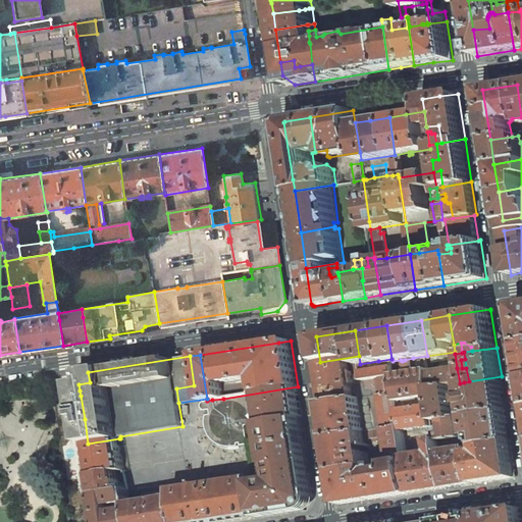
[(359,356),(320,362),(326,404),(365,398),(362,383),(356,384),(354,375),(361,374),(361,371),(360,364),(359,356)]
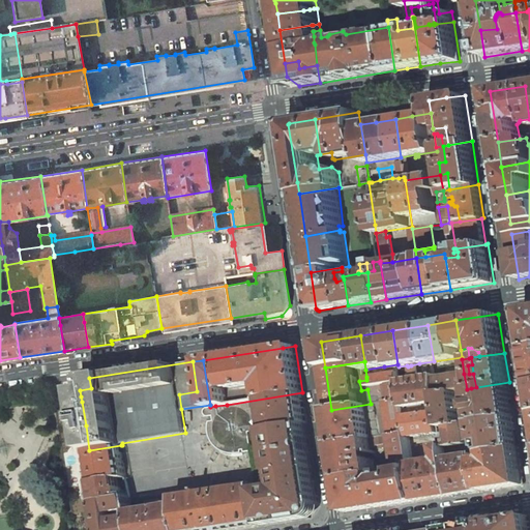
[(434,361),(419,363),(421,377),(436,375),(434,361)]
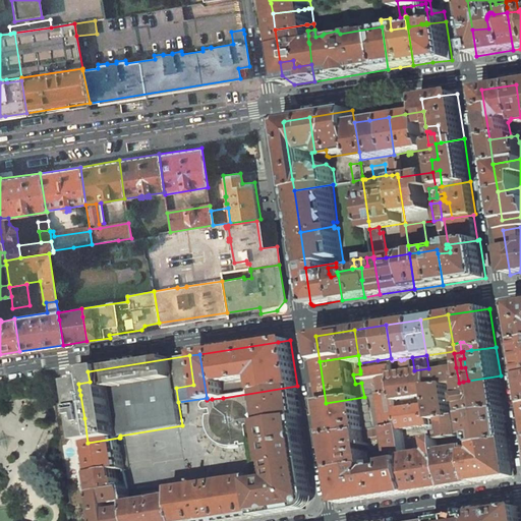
[(379,367),(360,370),(360,373),(361,380),(377,377),(394,374),(394,373),(392,360),(391,358),(378,360),(379,367)]
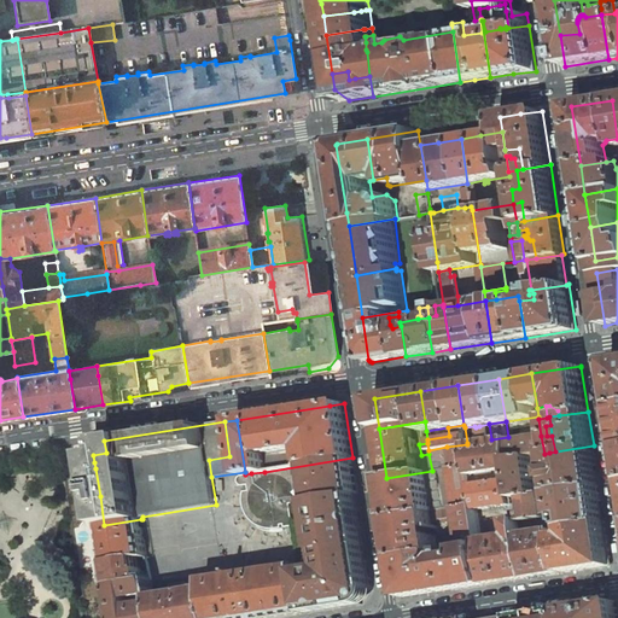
[(541,436),(508,441),(512,459),(530,456),(544,454),(541,436)]
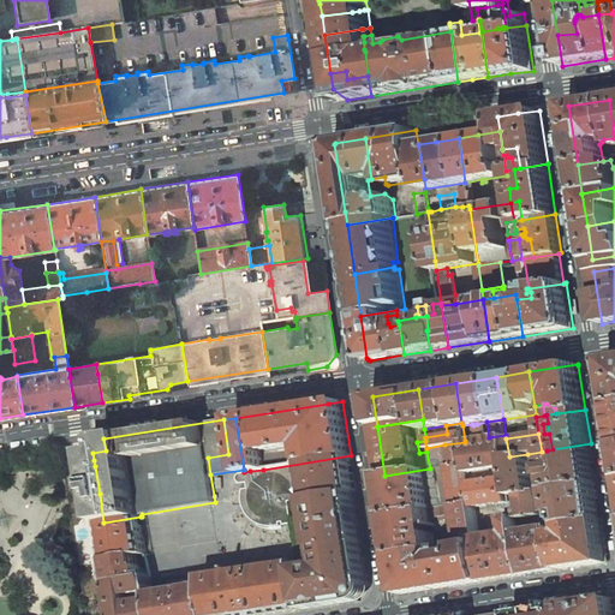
[(489,437),(465,441),(465,442),(467,463),(471,483),(507,477),(512,477),(509,457),(506,439),(506,435),(489,437)]
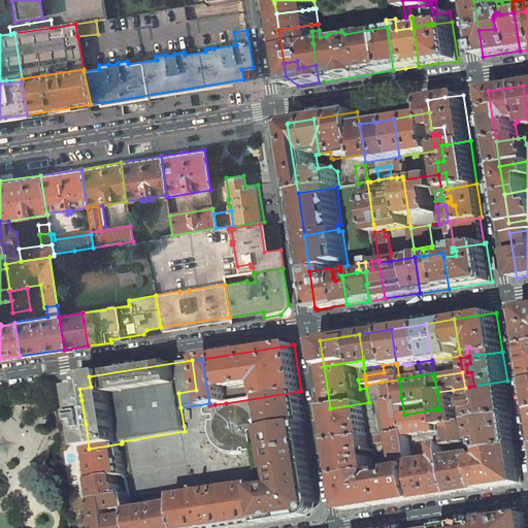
[(399,380),(382,382),(384,400),(401,397),(399,380)]
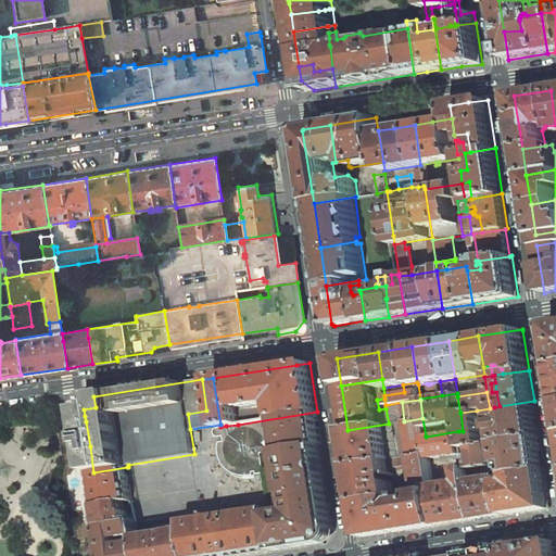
[(500,406),(494,407),(500,443),(540,438),(534,401),(500,406)]
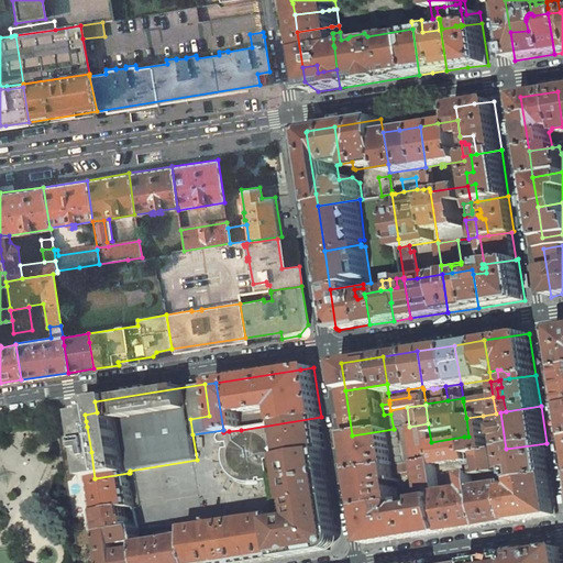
[(483,416),(466,418),(468,437),(472,454),(488,451),(483,416)]
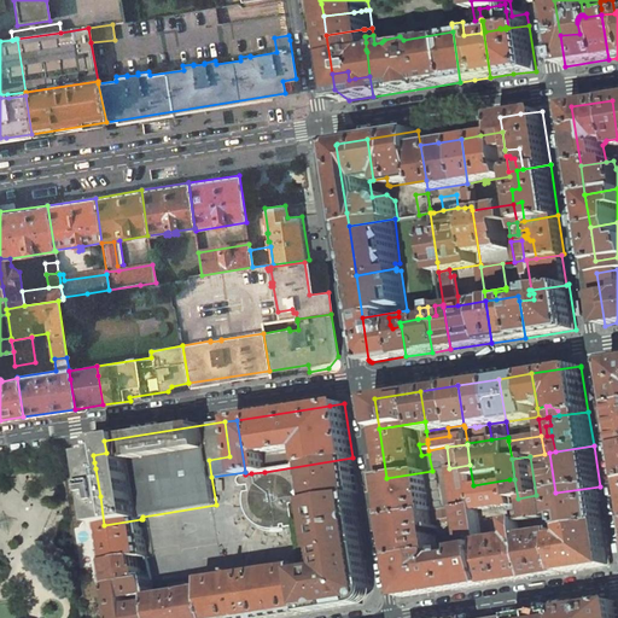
[(313,501),(359,494),(353,458),(264,472),(251,473),(245,474),(243,476),(240,477),(239,481),(239,483),(242,485),(244,487),(245,487),(244,495),(244,501),(245,507),(246,512),(251,519),(256,524),(263,529),(269,530),(274,530),(279,530),(289,529),(295,526),(292,505),(313,501)]
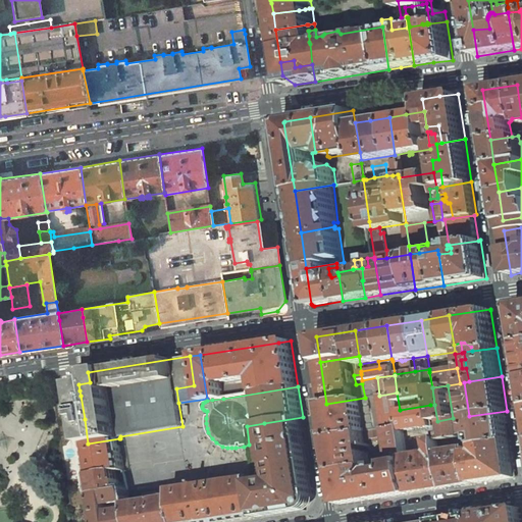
[(331,437),(365,432),(375,431),(402,427),(400,410),(397,393),(379,396),(365,398),(326,404),(331,437)]
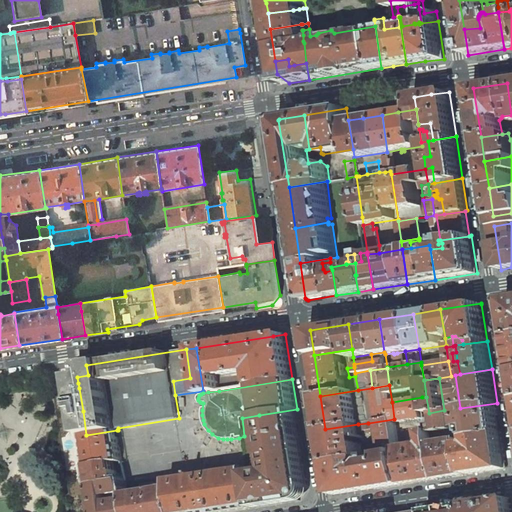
[(422,397),(392,402),(394,419),(395,423),(422,418),(421,409),(423,409),(422,397)]
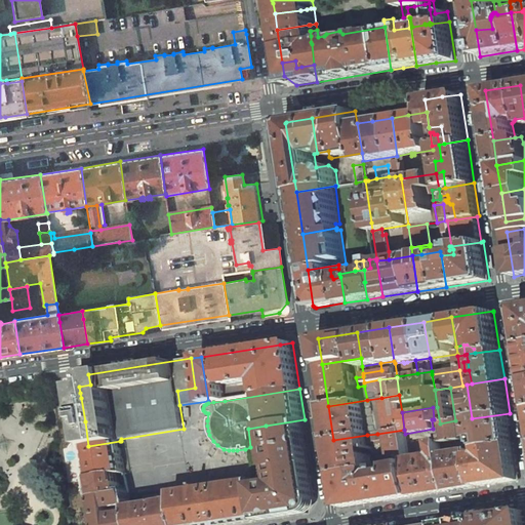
[(510,413),(472,418),(476,440),(480,439),(480,445),(482,445),(483,448),(514,443),(512,429),(510,413)]
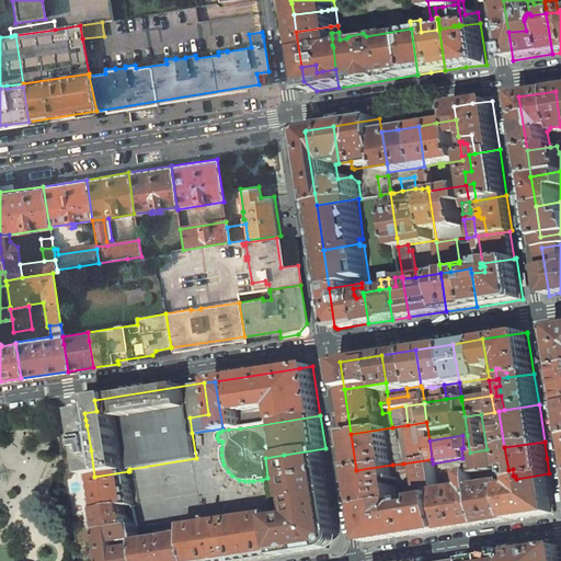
[(339,536),(325,448),(284,455),(290,501),(296,501),(299,516),(274,519),(279,557),(329,549),(327,546),(325,542),(333,535),(338,535),(339,536)]
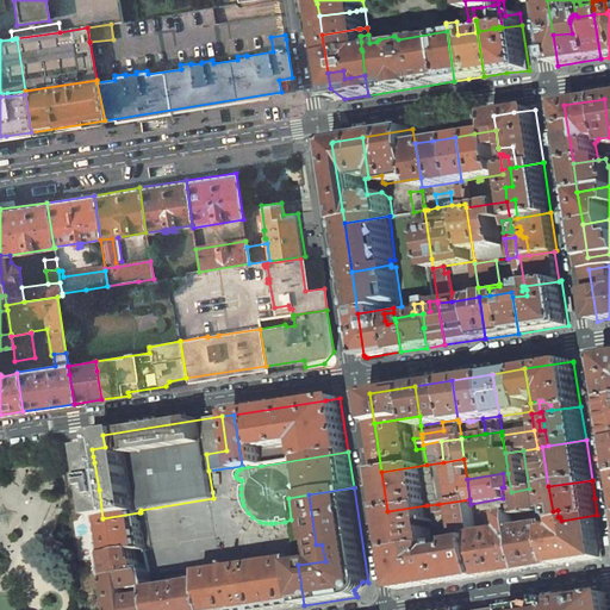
[(529,489),(511,492),(515,514),(515,515),(540,510),(536,489),(529,489)]
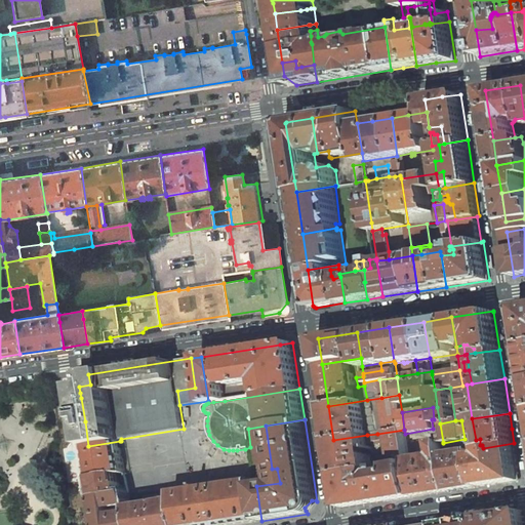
[(404,430),(377,434),(378,441),(388,439),(392,466),(410,463),(409,462),(409,459),(405,434),(404,430)]
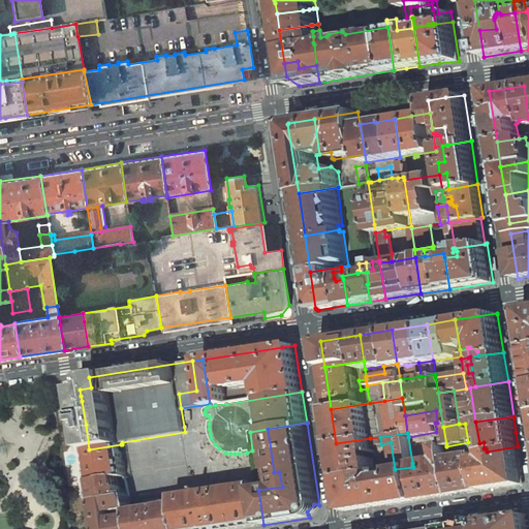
[(370,438),(336,443),(341,477),(375,472),(372,454),(374,453),(374,450),(372,450),(370,438)]
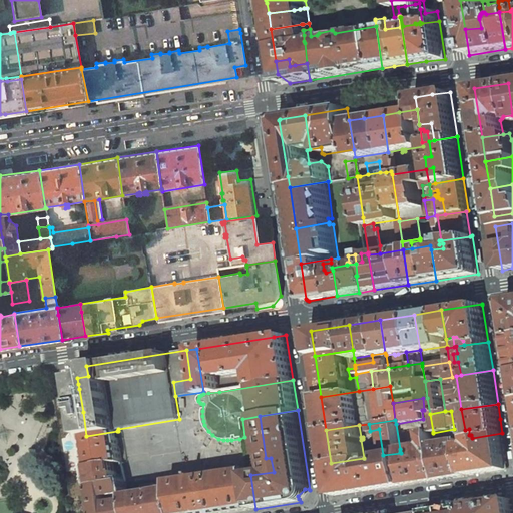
[(454,429),(433,433),(434,440),(462,436),(461,431),(461,428),(454,429)]
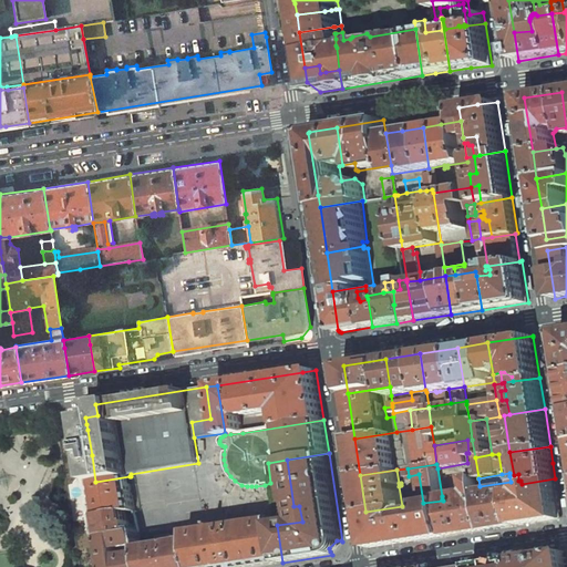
[(472,494),(442,500),(443,501),(449,536),(467,534),(486,531),(481,492),(480,486),(478,478),(478,477),(474,477),(473,475),(468,475),(471,492),(472,494)]
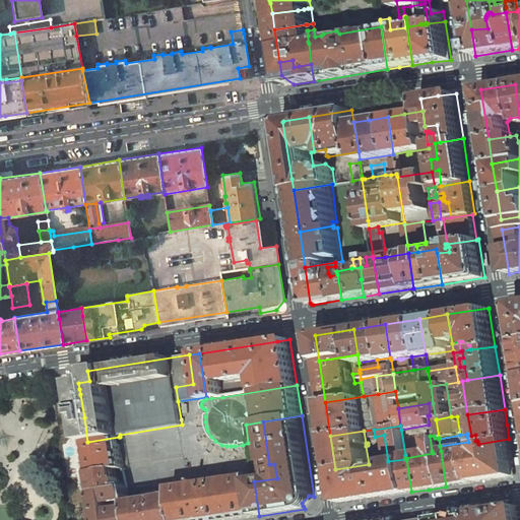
[(119,437),(87,442),(92,473),(114,470),(123,468),(124,468),(119,437)]
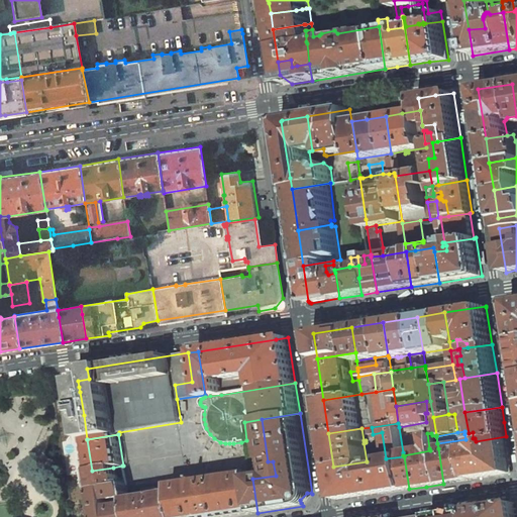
[(476,447),(468,449),(473,479),(492,476),(512,473),(506,436),(476,441),(477,445),(475,445),(476,447)]
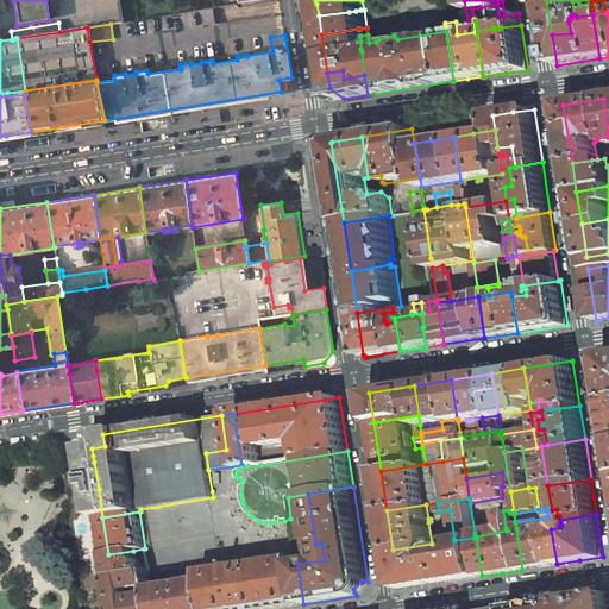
[(550,522),(516,528),(522,570),(540,567),(557,564),(551,529),(550,522)]
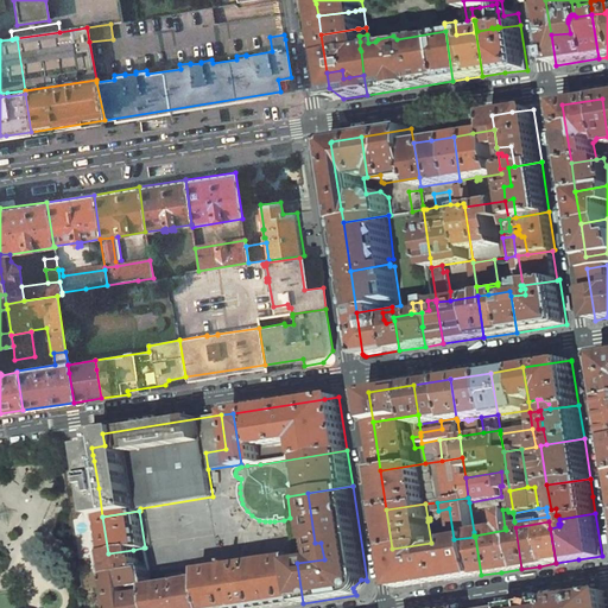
[(431,543),(392,549),(398,587),(399,588),(481,575),(475,537),(454,539),(453,539),(454,546),(448,548),(448,545),(443,546),(442,542),(431,543)]
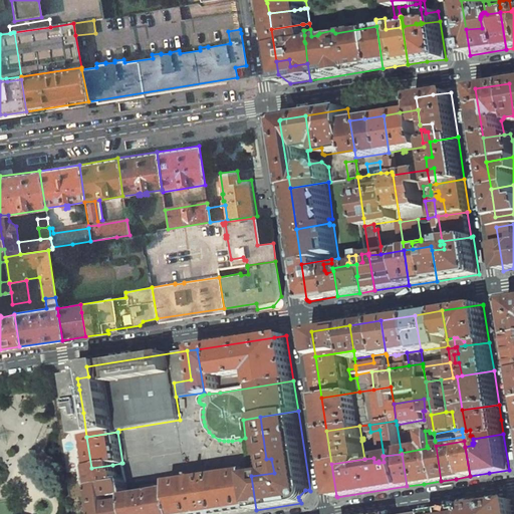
[(56,468),(66,467),(65,458),(55,460),(56,468)]
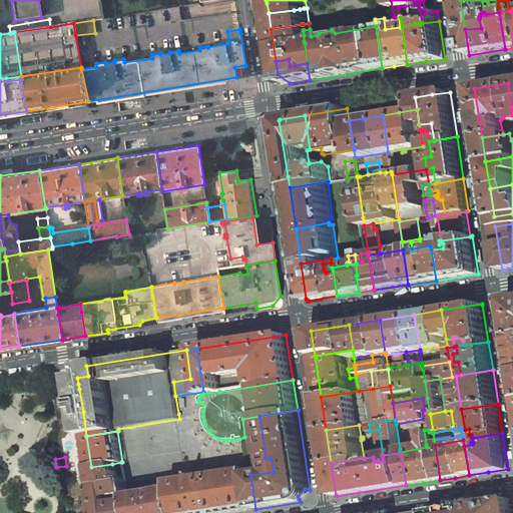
[(112,464),(91,467),(95,487),(120,482),(118,472),(116,473),(116,470),(113,471),(112,464)]
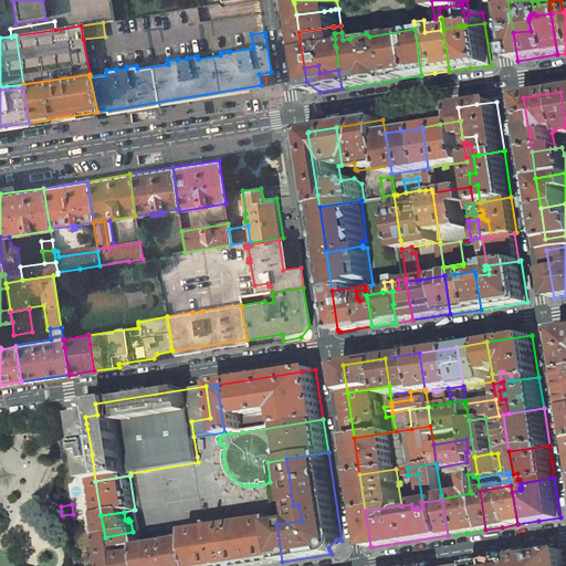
[(191,521),(188,522),(191,541),(195,565),(253,565),(282,562),(276,524),(275,516),(219,525),(219,524),(216,524),(216,525),(192,530),(191,521)]
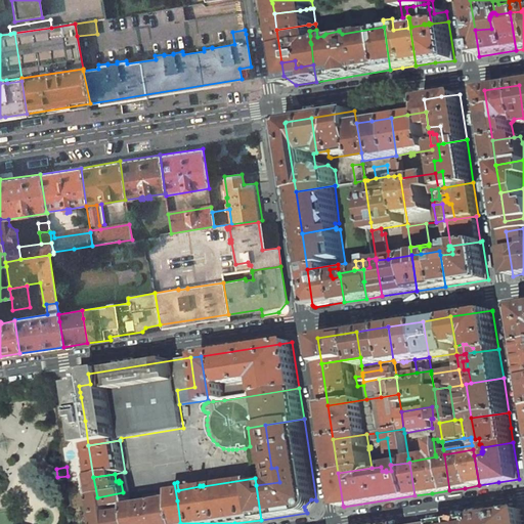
[(123,492),(97,497),(100,523),(134,523),(132,511),(113,514),(112,508),(131,505),(128,491),(123,492)]
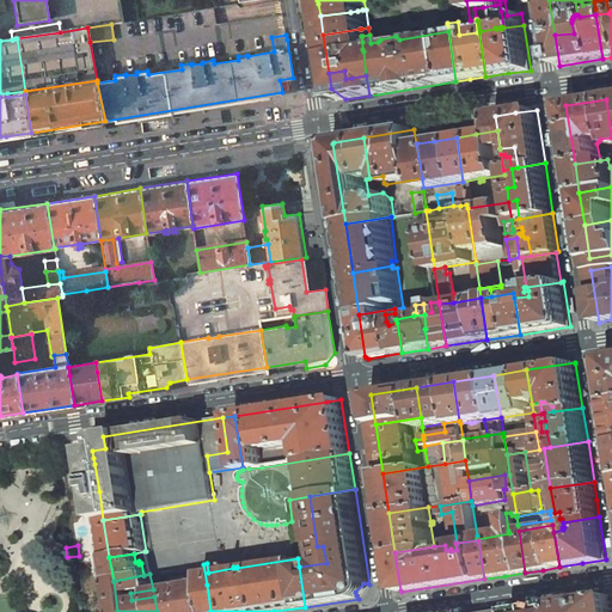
[(173,589),(153,592),(154,597),(157,611),(210,611),(207,585),(190,587),(189,579),(172,581),(173,589)]
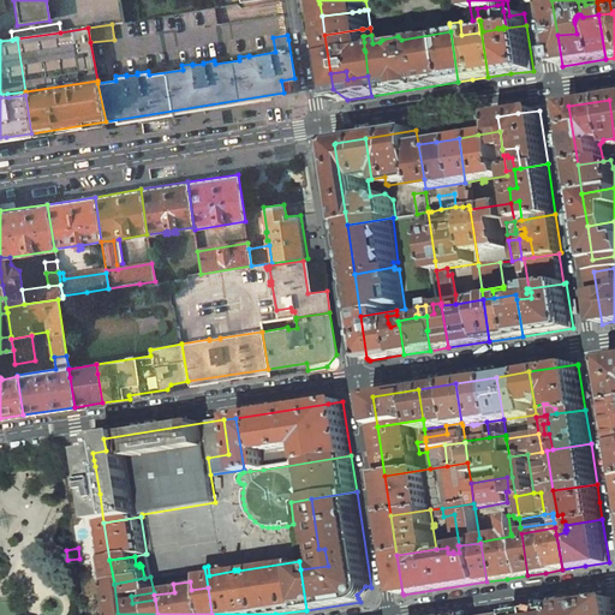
[(614,614),(614,604),(614,597),(561,605),(561,614),(614,614)]
